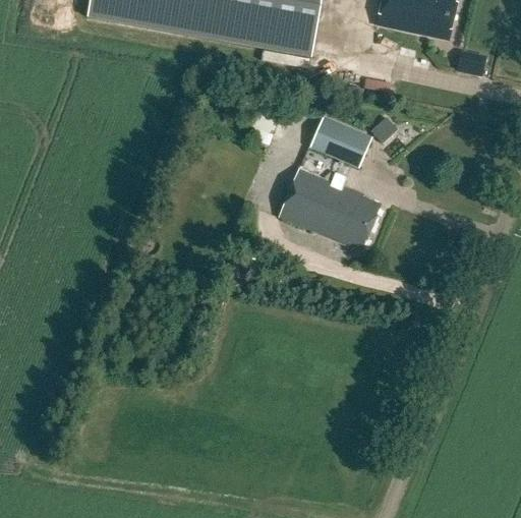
[(91,0),(88,16),(310,56),(320,0),(91,0)]
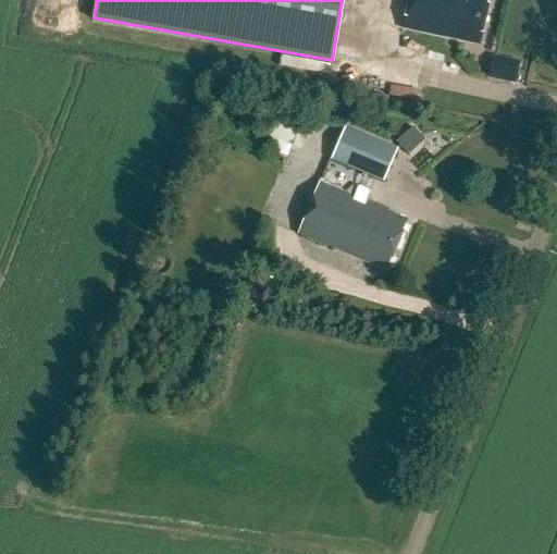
[(408,0),(403,27),(450,38),(450,37),(479,42),(487,0),(408,0)]
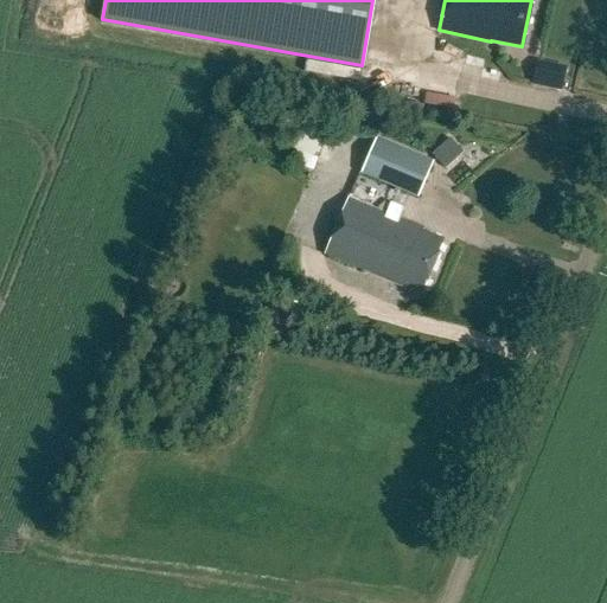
[(358,170),(415,193),(429,158),(372,134),(358,170)]
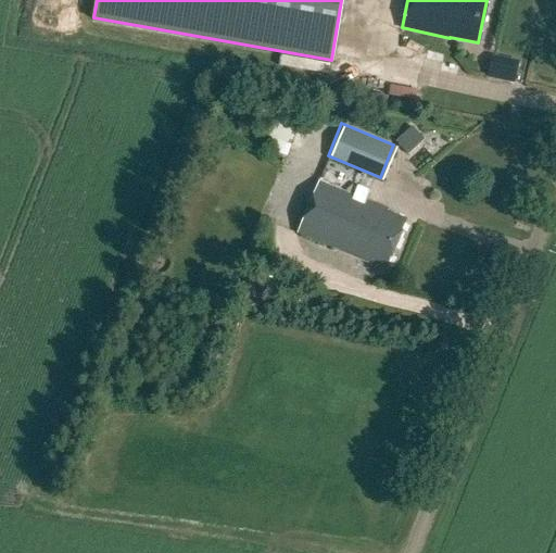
[(399,134),(406,149),(425,140),(418,125),(399,134)]
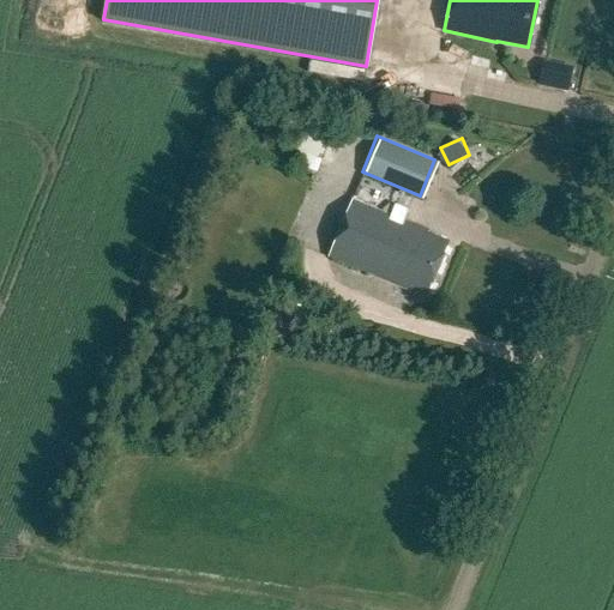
[(327,254),(426,296),(449,241),(427,231),(428,229),(403,218),(408,209),(395,203),(390,215),(351,198),(327,254)]
